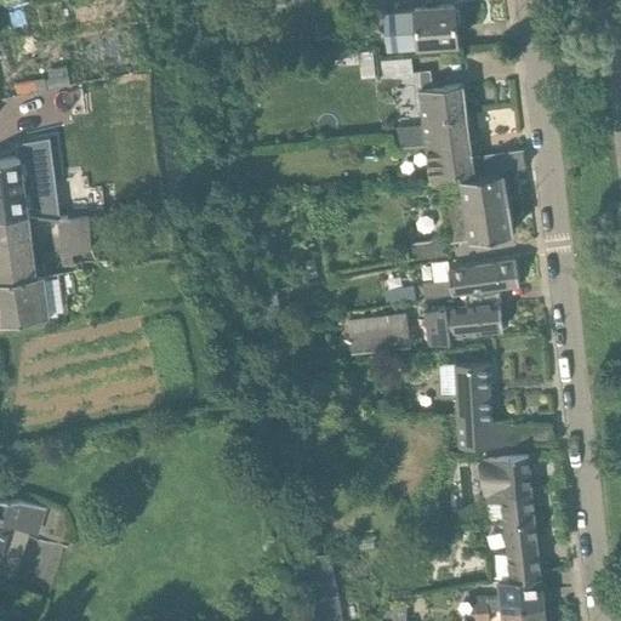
[(417,47),(417,49),(459,45),(455,6),(428,9),(412,9),(414,12),(404,13),(408,49),(417,47)]
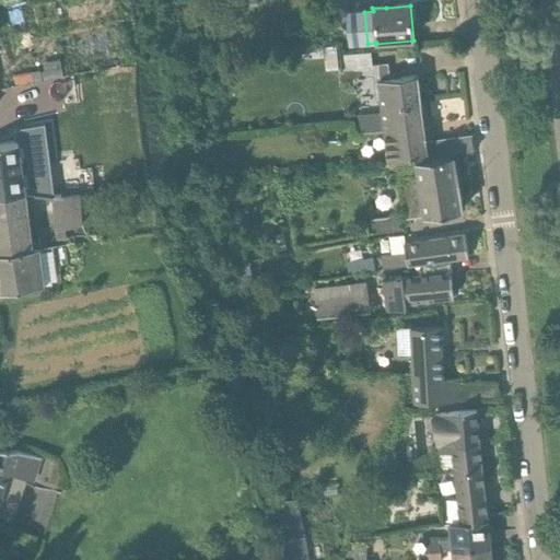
[(347,70),(373,68),(372,54),(346,56),(347,70)]
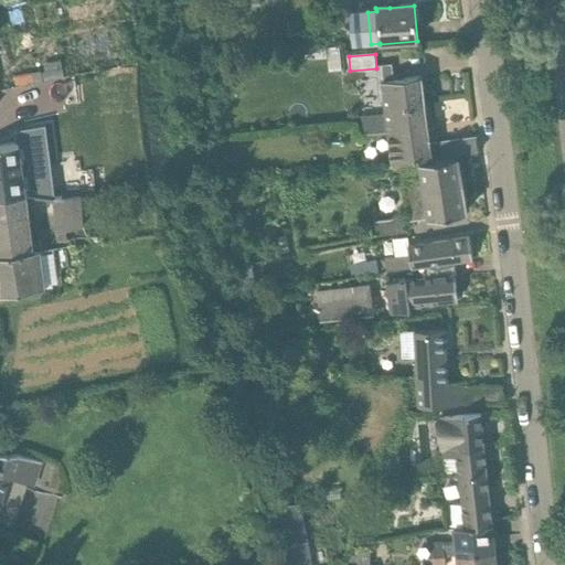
[(45,73),(42,74),(44,82),(63,78),(62,70),(45,73)]
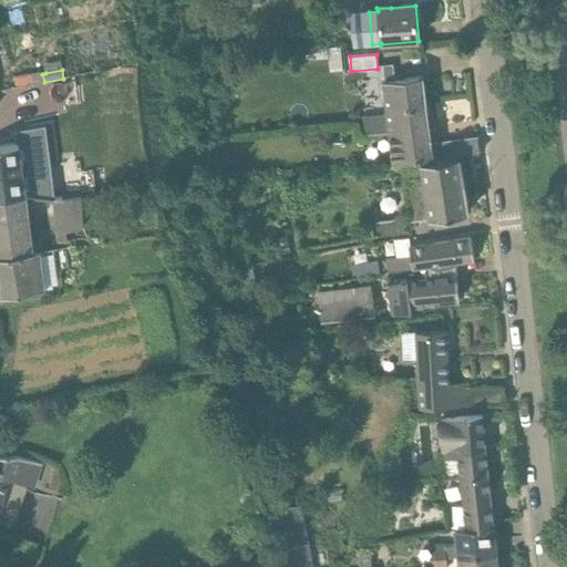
[(19,89),(44,82),(42,74),(18,79),(19,89)]
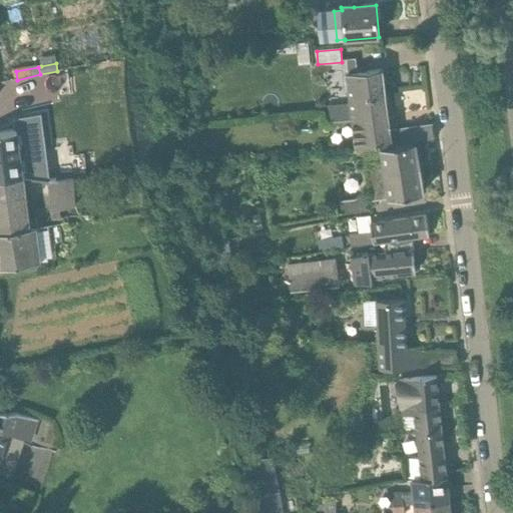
[(351,118),(352,119),(355,147),(435,138),(432,124),(390,130),(385,95),(382,69),(368,71),(346,72),(350,104),(327,107),(329,121),(351,118)]
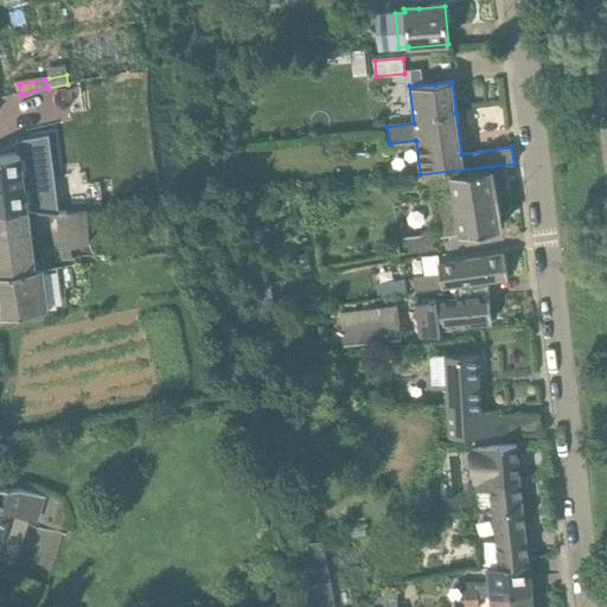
[(58,217),(61,217),(50,140),(19,145),(20,154),(0,158),(0,213),(27,210),(30,211),(58,217)]
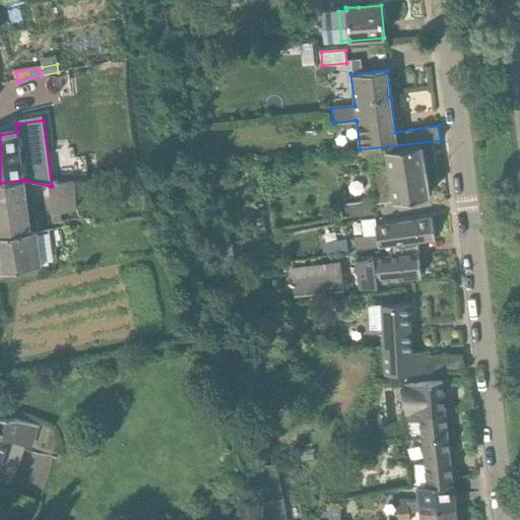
[(388,170),(371,172),(375,195),(392,193),(393,201),(430,196),(420,144),(385,149),(388,170)]
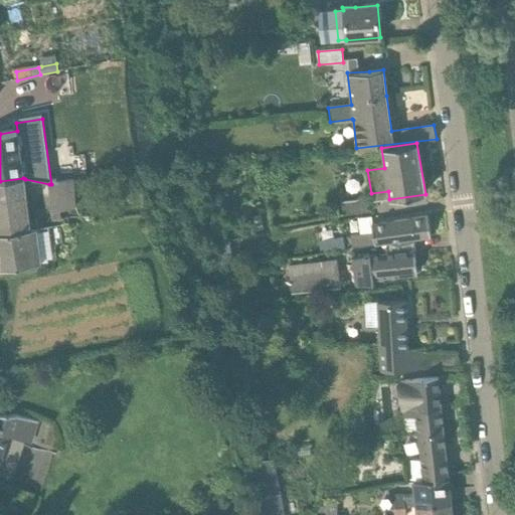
[(55,258),(52,226),(32,230),(25,179),(23,178),(0,181),(0,258),(2,270),(41,263),(41,260),(55,258)]
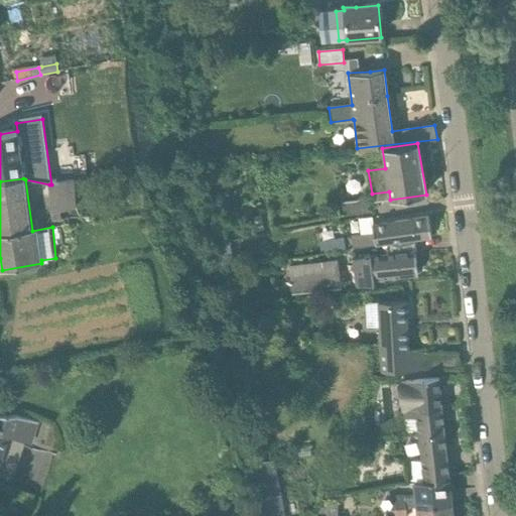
[(371,211),(370,199),(346,200),(346,212),(371,211)]
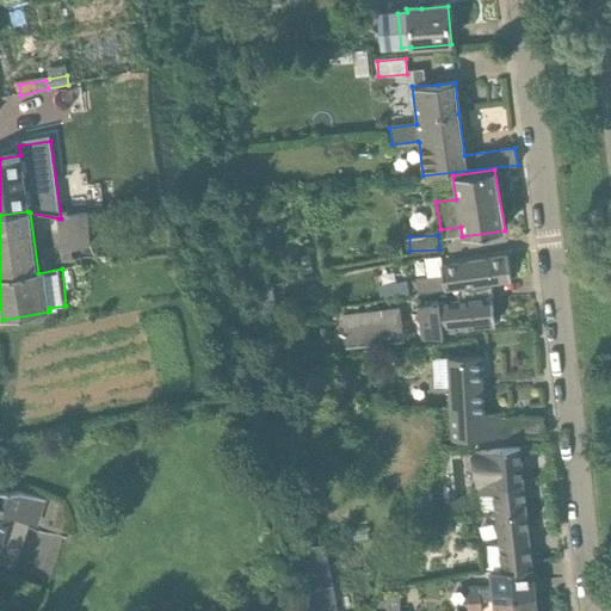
[(444,292),(492,284),(511,279),(506,257),(448,265),(446,258),(442,258),(443,278),(414,282),(415,295),(444,291),(444,292)]
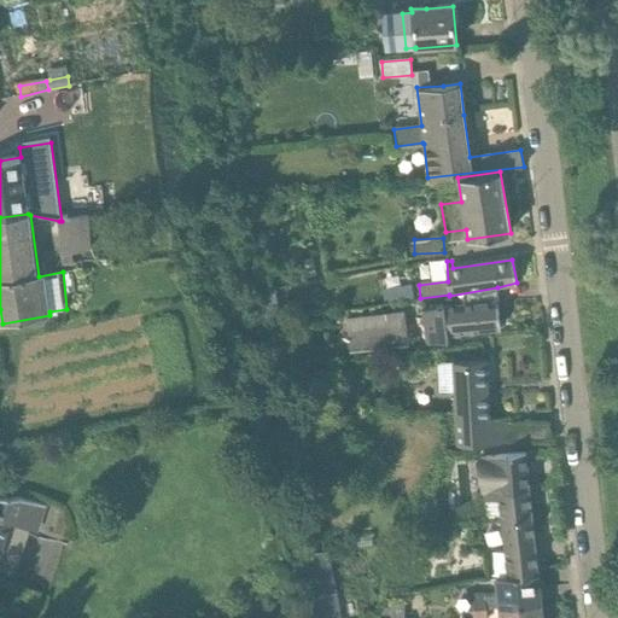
[(497,287),(449,296),(445,296),(447,307),(432,309),(423,310),(423,312),(426,344),(449,343),(448,337),(499,330),(497,287)]
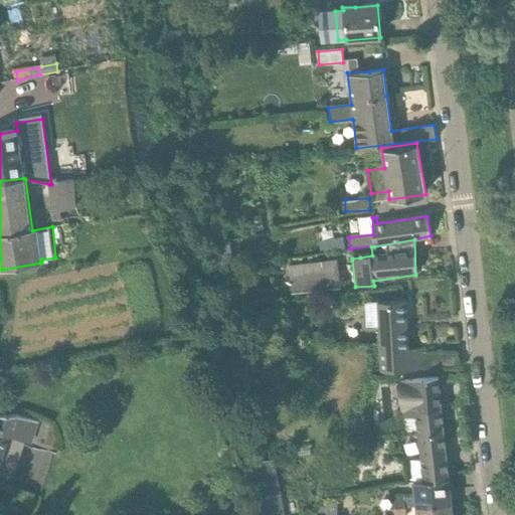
[(292,294),(340,287),(337,260),(288,267),(292,294)]
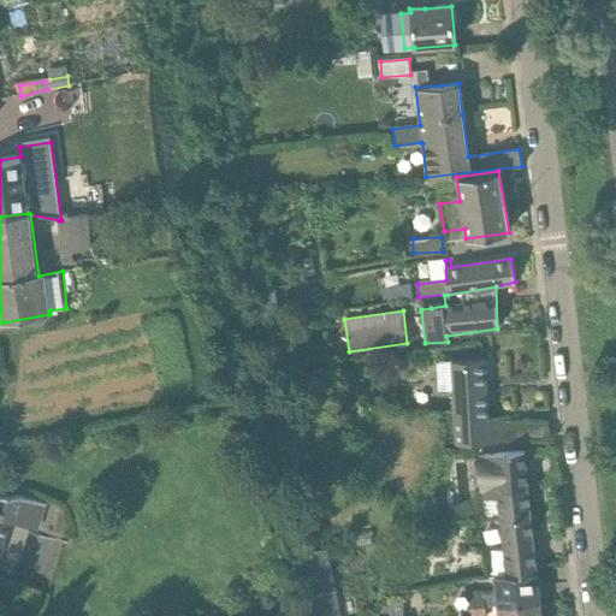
[(548,420),(509,421),(486,422),(484,361),(450,361),(437,362),(439,392),(451,391),(455,446),(487,443),(510,442),(550,440),(548,420)]
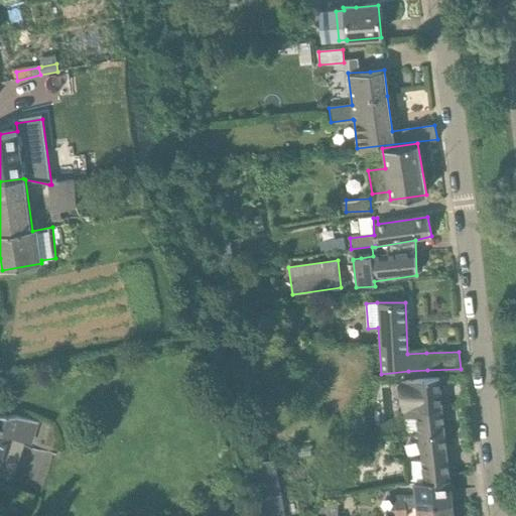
[(449,479),(446,456),(442,413),(439,379),(399,383),(400,393),(403,419),(404,419),(405,432),(419,431),(421,459),(422,460),(409,462),(411,483),(413,483),(449,479)]
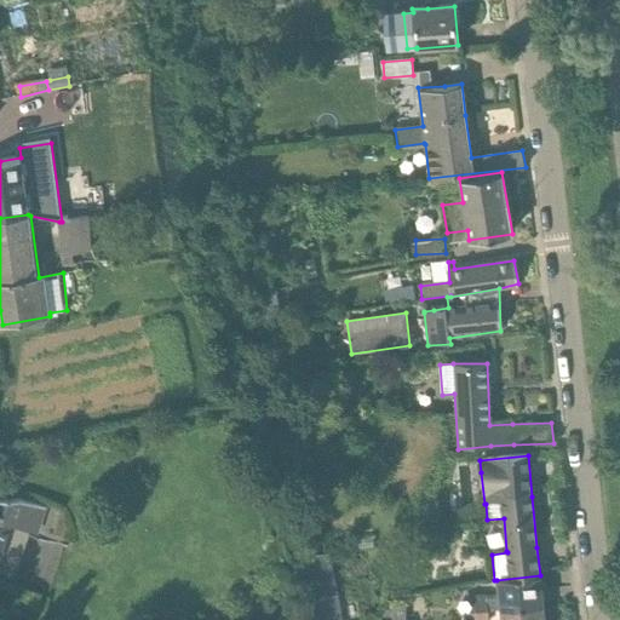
[(0,570),(7,573),(23,527),(36,528),(42,507),(18,499),(7,501),(0,501),(0,570)]
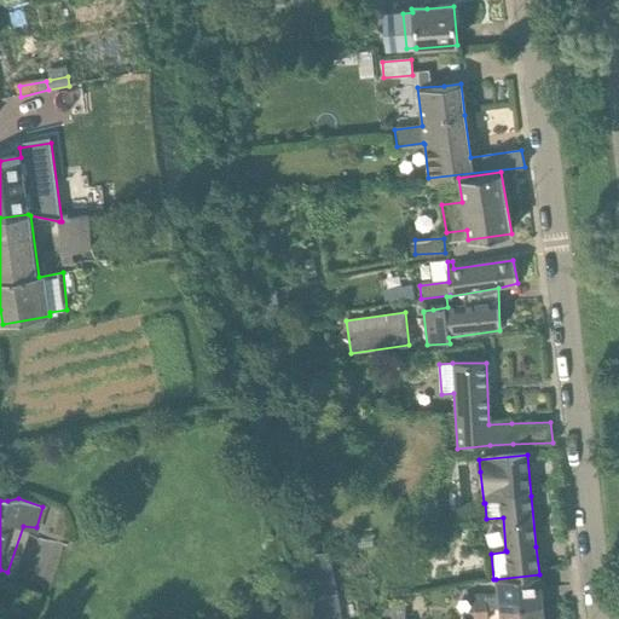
[(339,618),(336,596),(330,561),(311,565),(318,600),(312,602),(312,618),(339,618)]
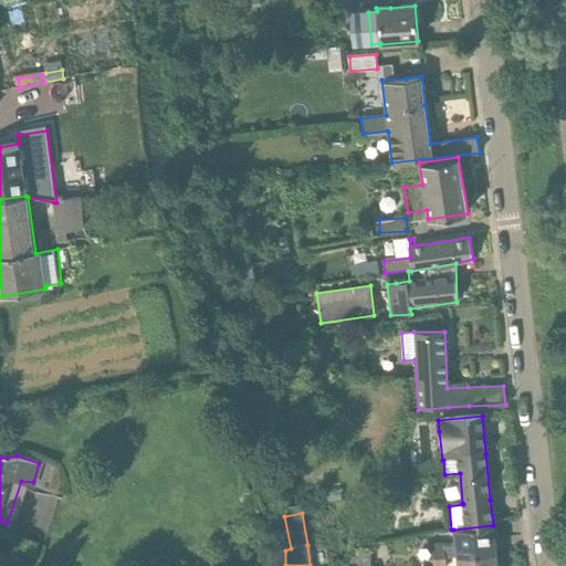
[(456,558),(495,554),(493,525),(453,530),(454,545),(428,547),(429,562),(444,559),(456,558)]
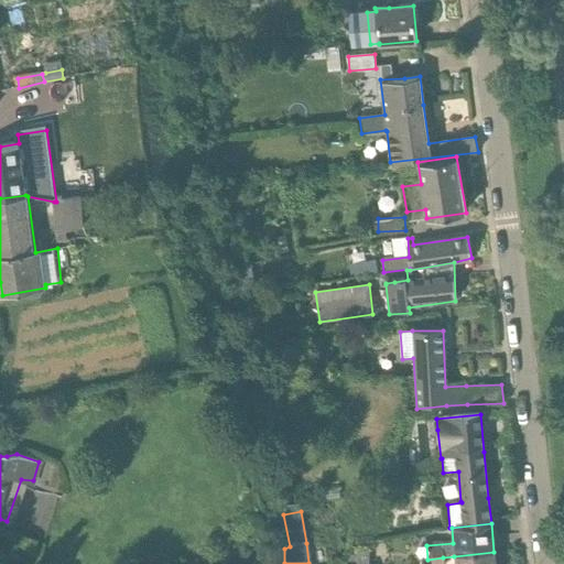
[(495,563),(494,552),(454,556),(455,563),(495,563)]
